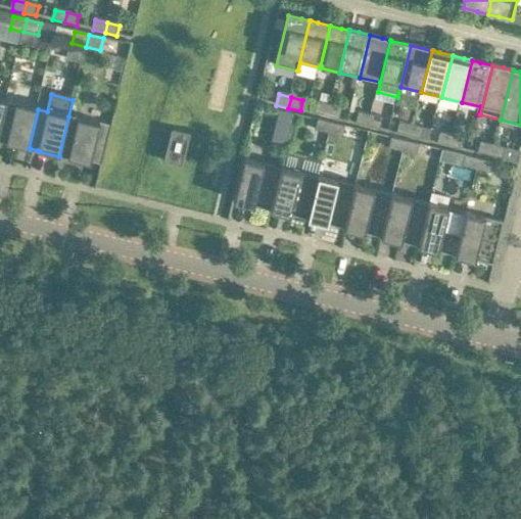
[(7,101),(0,130),(0,141),(6,143),(29,148),(38,109),(7,101)]
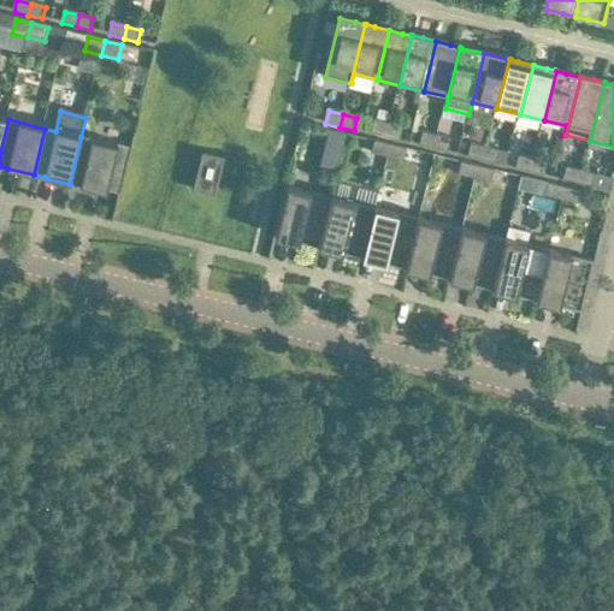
[(373,135),(387,138),(390,125),(376,122),(373,135)]
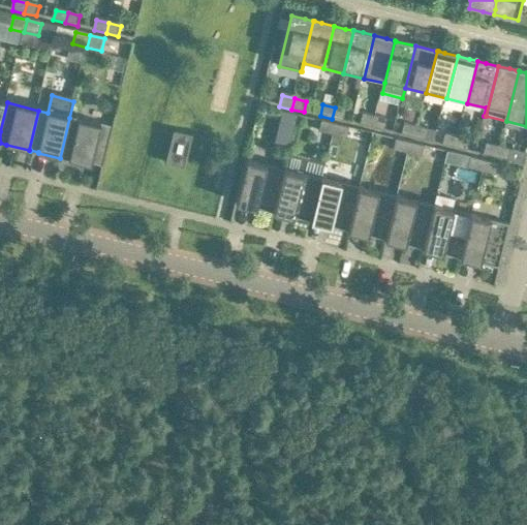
[(347,111),(335,107),(332,119),(344,122),(347,111)]
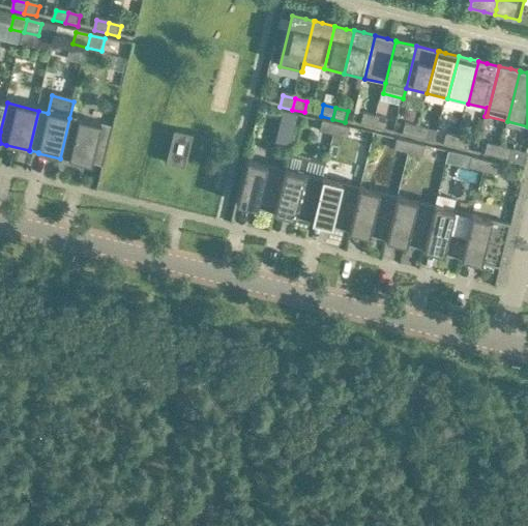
[(297,128),(300,118),(286,114),(283,125),(297,128)]
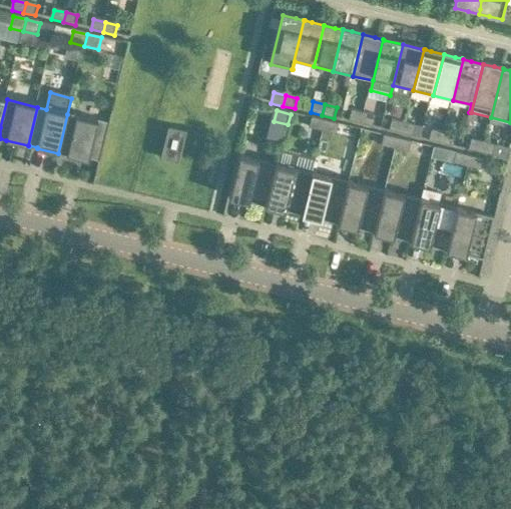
[(350,122),(362,125),(365,114),(353,111),(350,122)]
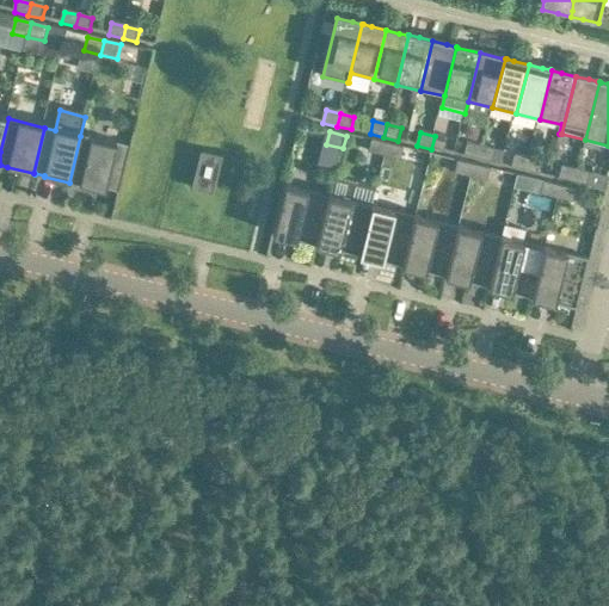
[(106,191),(118,195),(120,195),(131,148),(130,148),(80,136),(69,183),(71,183),(80,185),(106,191)]
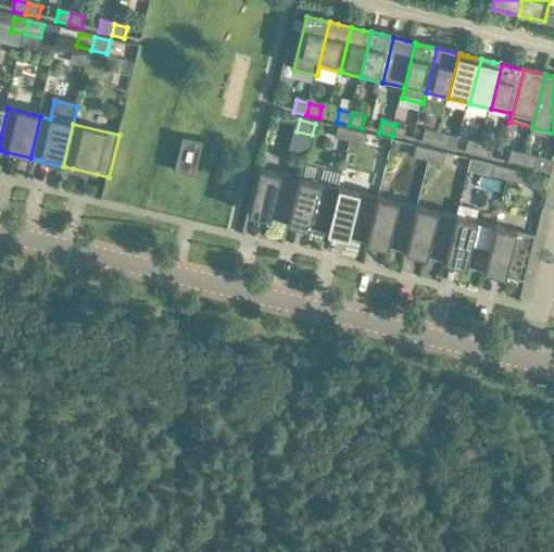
[(407,127),(395,124),(392,136),(405,139),(407,127)]
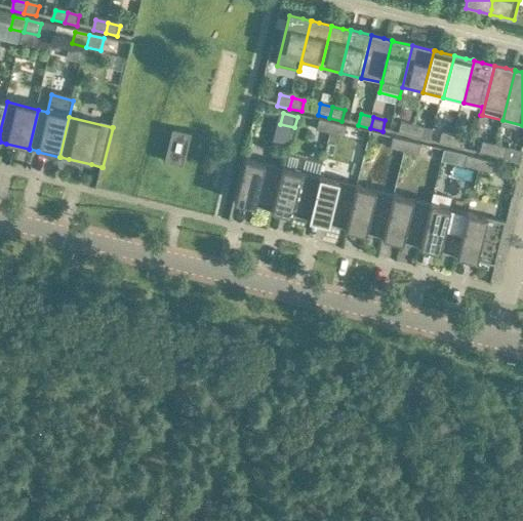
[(317,133),(331,136),(334,125),(320,122),(317,133)]
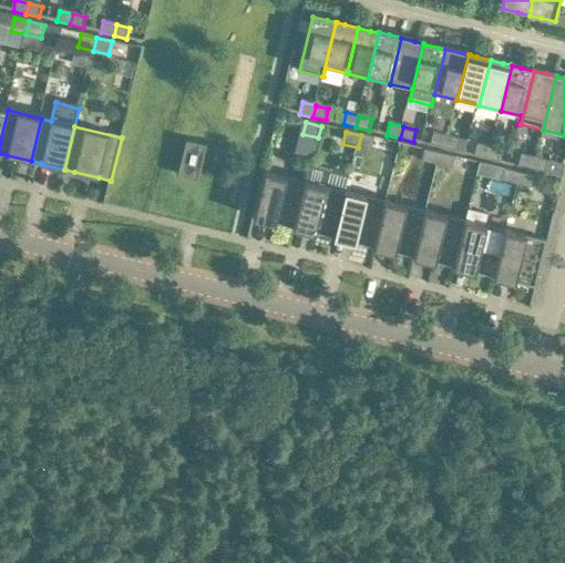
[(431,146),(444,150),(448,137),(434,134),(431,146)]
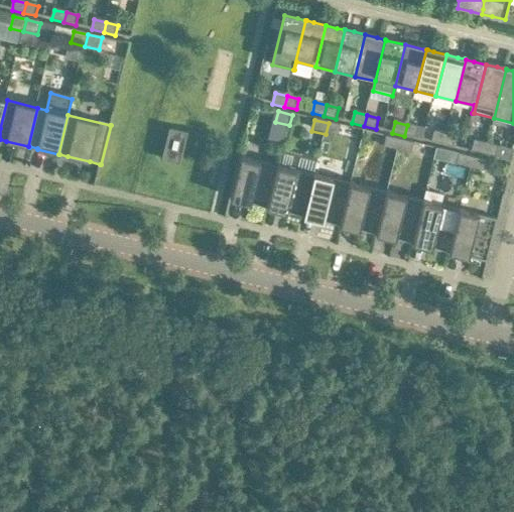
[(342,127),(329,123),(326,134),(340,138),(342,127)]
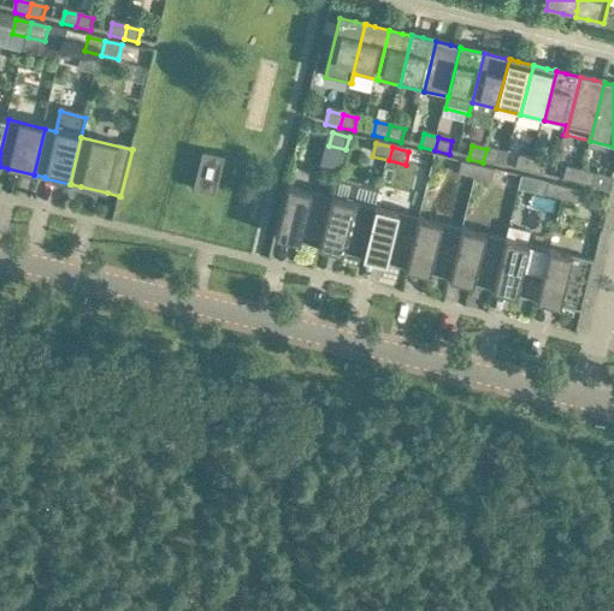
[(501,153),(486,149),(483,162),(497,166),(501,153)]
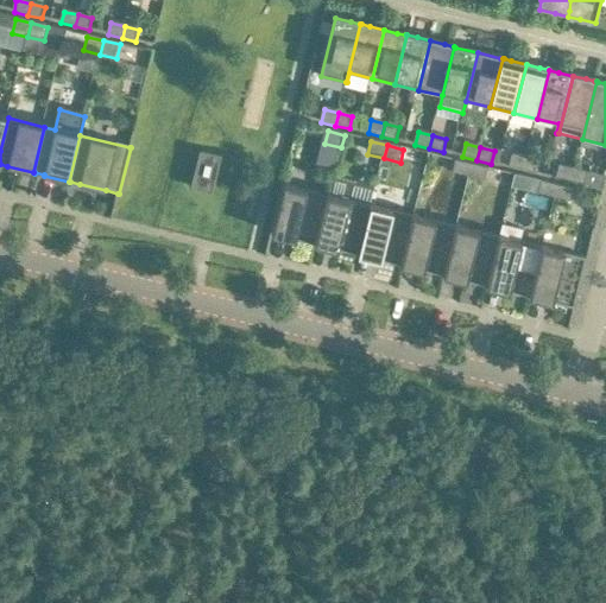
[(193,190),(213,195),(216,179),(221,159),(202,154),(193,190)]
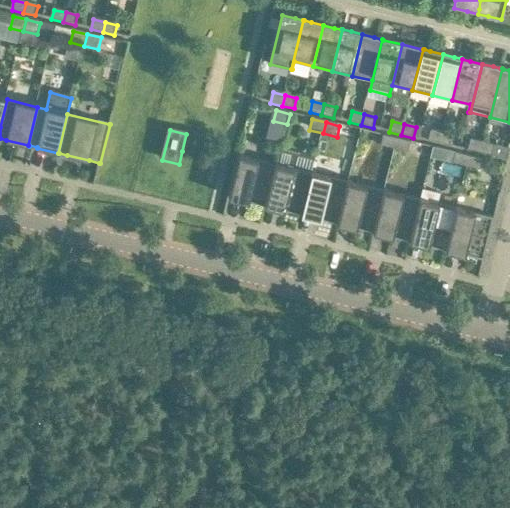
[(429,142),(441,145),(444,134),(432,131),(429,142)]
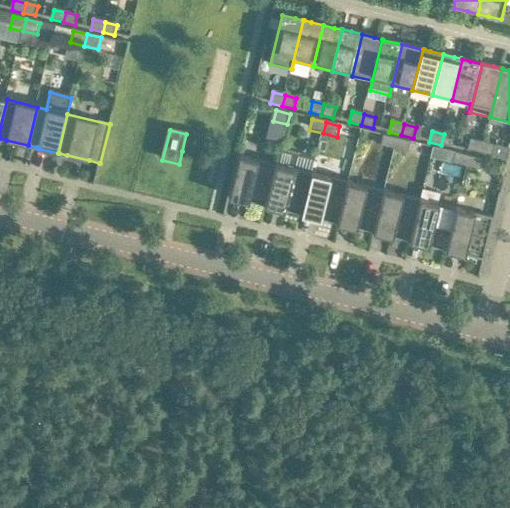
[(455,136),(444,134),(441,145),(453,147),(455,136)]
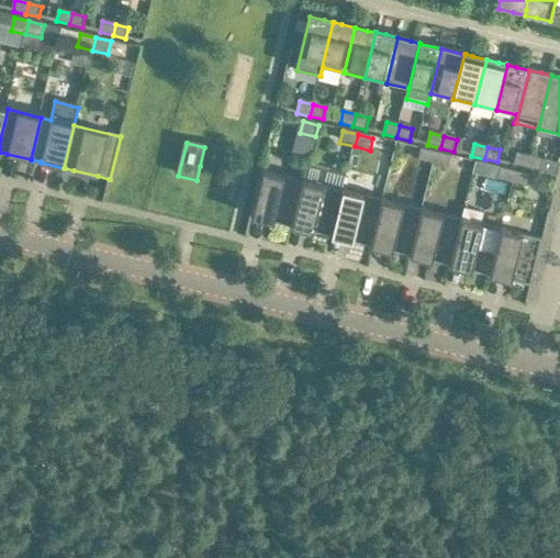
[(420,163),(434,166),(437,154),(422,151),(420,163)]
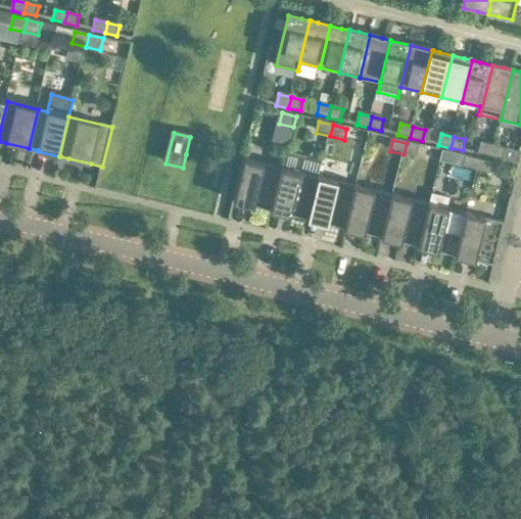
[(421,146),(407,143),(404,154),(418,157),(421,146)]
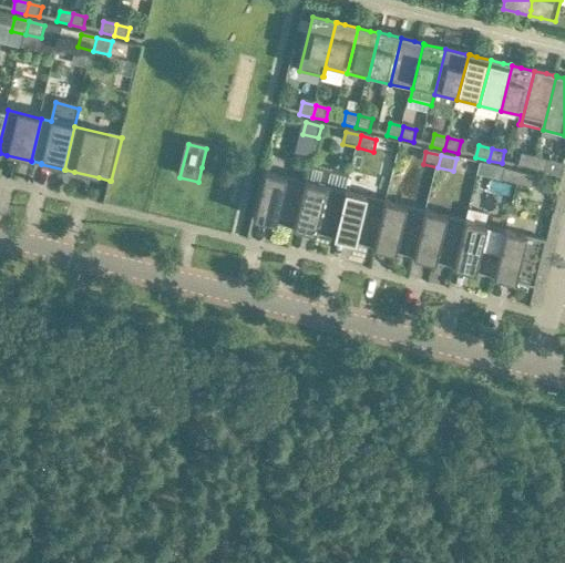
[(520,167),(532,171),(535,159),(522,155),(520,167)]
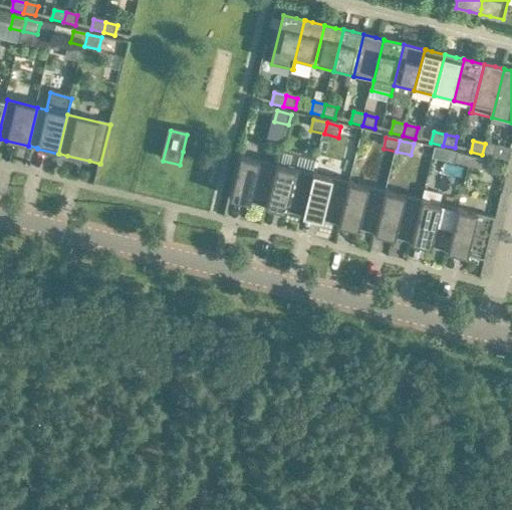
[(485,144),(482,155),(494,158),(510,162),(511,158),(511,151),(485,144)]
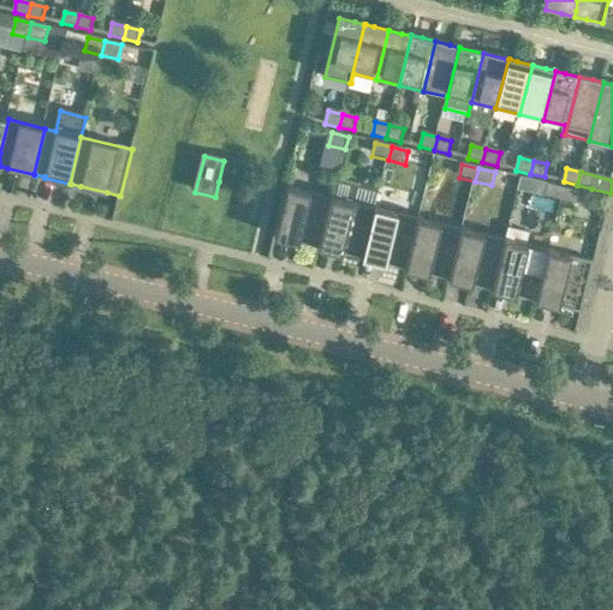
[(546,198),(561,203),(565,190),(548,185),(546,198)]
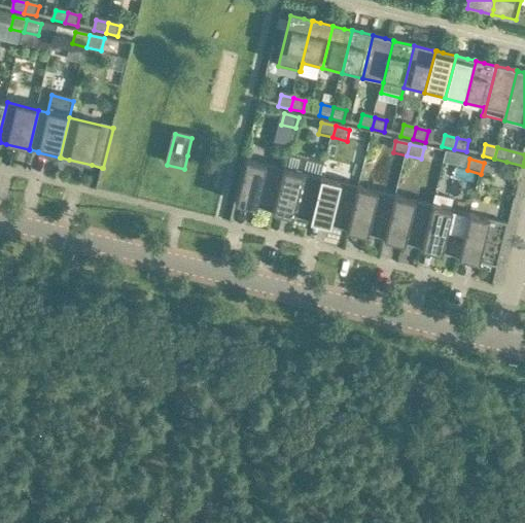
[(285,171),(247,162),(236,205),(242,206),(274,214),(285,171)]
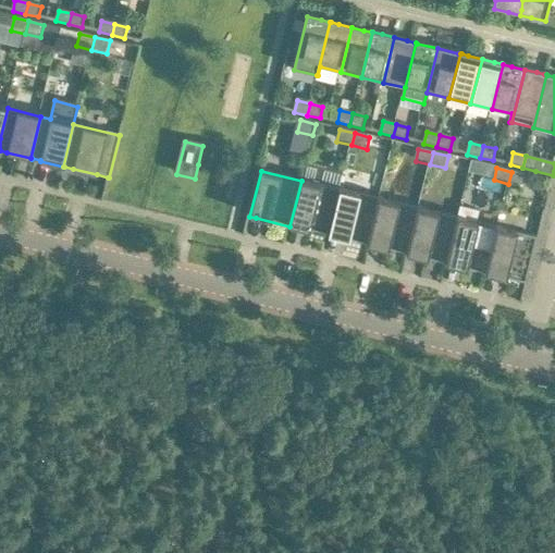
[(527,175),(512,172),(508,184),(523,187),(527,175)]
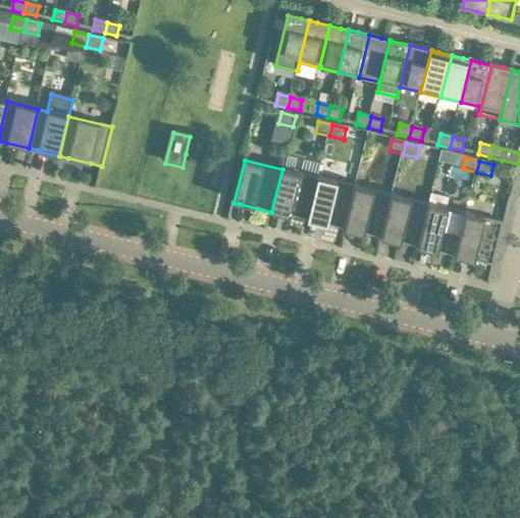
[(308,221),(319,177),(282,169),(271,212),(308,221)]
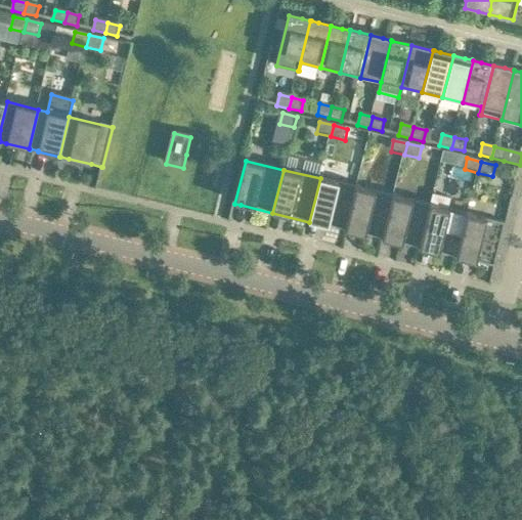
[(347,231),(355,198),(357,187),(320,178),(309,222),(346,230),(347,231)]
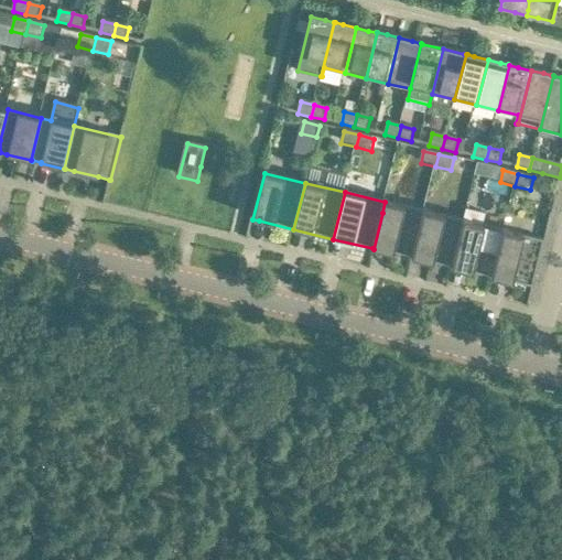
[(413,258),(424,213),(424,212),(385,202),(382,213),(374,249),(378,250),(412,258),(413,258)]
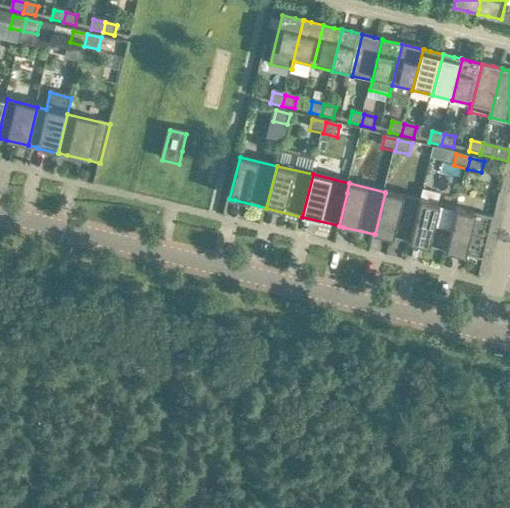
[(436,194),(431,193),(424,191),(423,193),(421,201),(411,243),(446,252),(447,252),(457,210),(434,204),(436,194)]
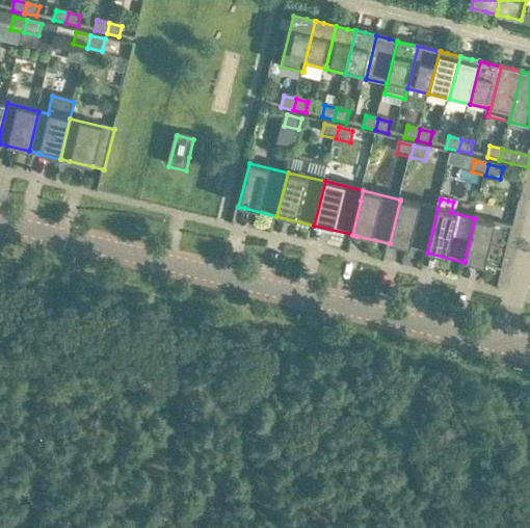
[(438,209),(404,201),(400,200),(400,201),(390,243),(394,244),(426,253),(427,253),(438,209)]
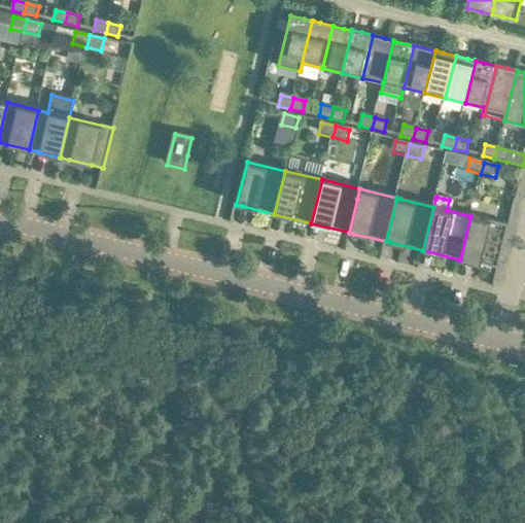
[(460,259),(464,260),(498,269),(509,225),(470,216),(460,259)]
